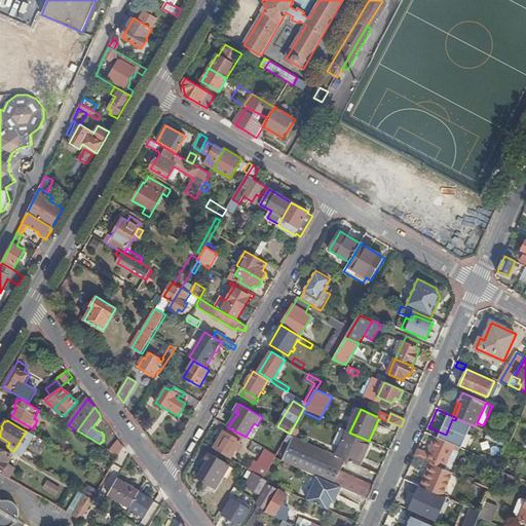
[(337,445),(343,448),(349,433),(343,429),(337,445)]
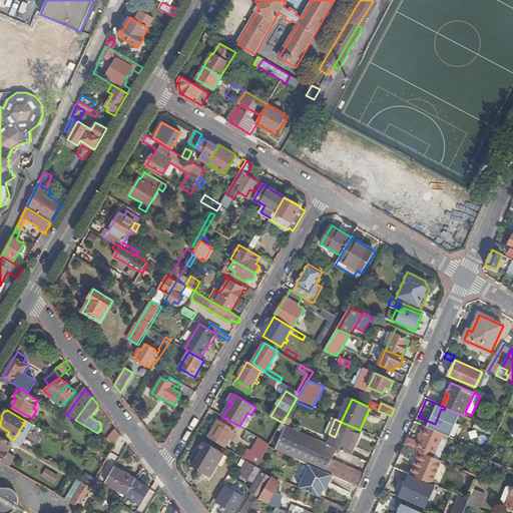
[(208,437),(225,447),(235,431),(218,421),(208,437)]
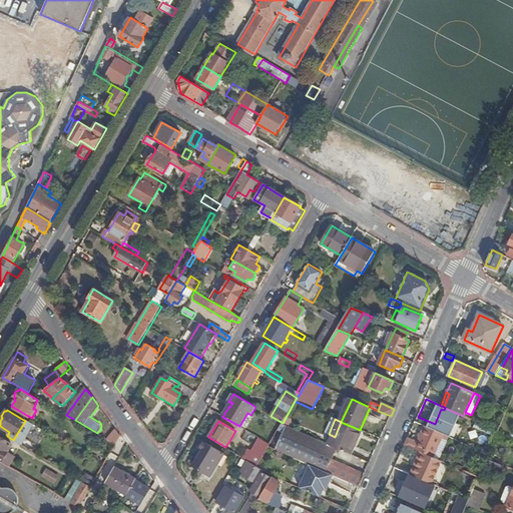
[(330,446),(337,449),(351,455),(362,431),(360,430),(341,422),(335,437),(330,446)]
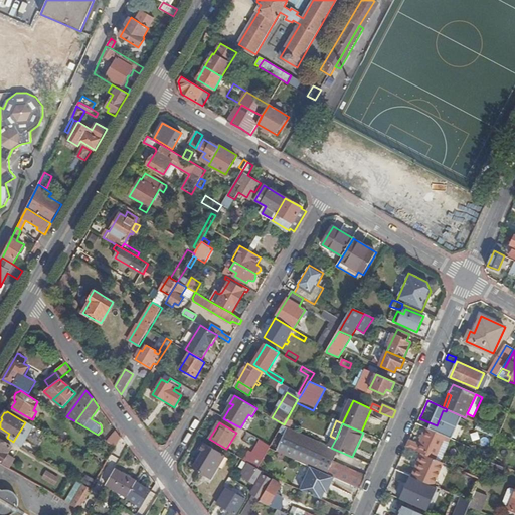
[(334,477),(360,489),(366,476),(333,462),(338,451),(331,448),(283,425),(271,446),(270,448),(311,466),(334,477)]
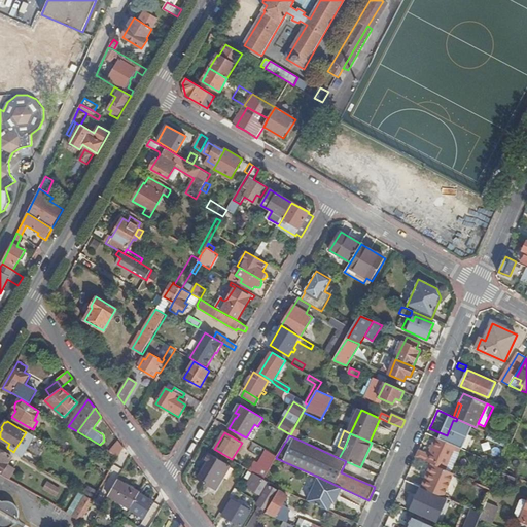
[(457,446),(472,453),(476,446),(460,438),(457,446)]
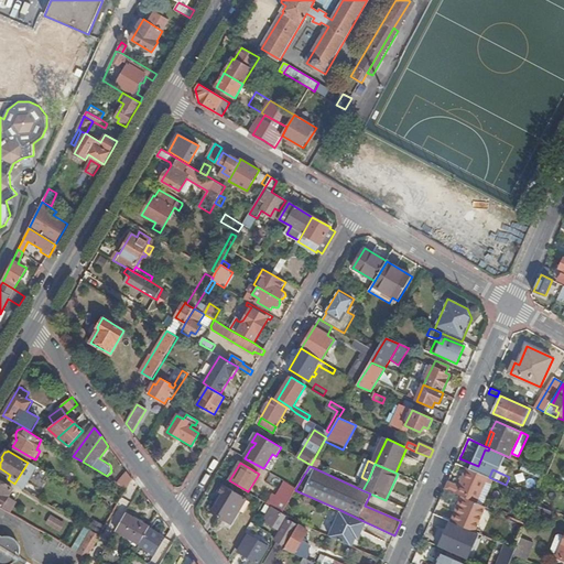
[(477,503),(489,477),(477,473),(477,475),(467,470),(459,486),(469,490),(466,498),(477,503)]
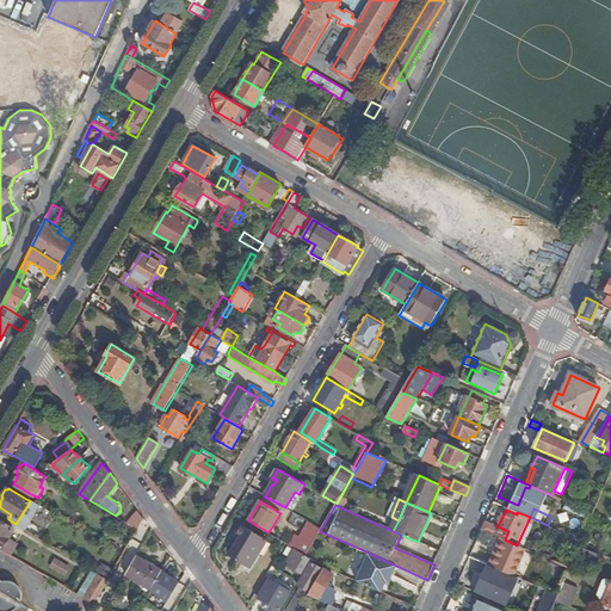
[(139,529),(144,519),(139,511),(128,523),(139,529)]
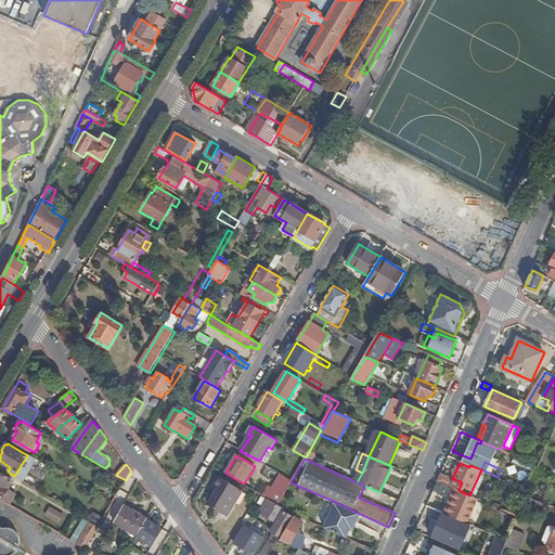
[(0,497),(2,499),(13,480),(0,473),(0,497)]
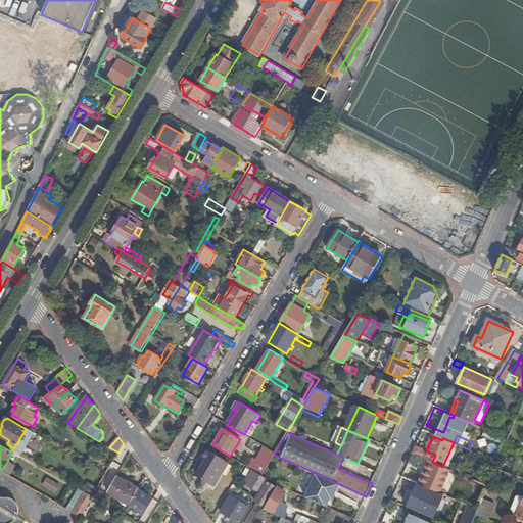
[(426,450),(417,446),(414,454),(423,458),(426,450)]
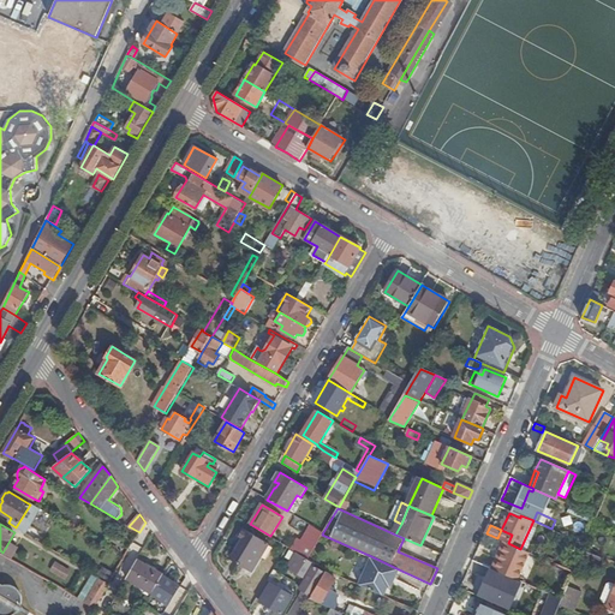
[(269,543),(244,529),(239,537),(242,539),(231,559),(252,571),(269,543)]
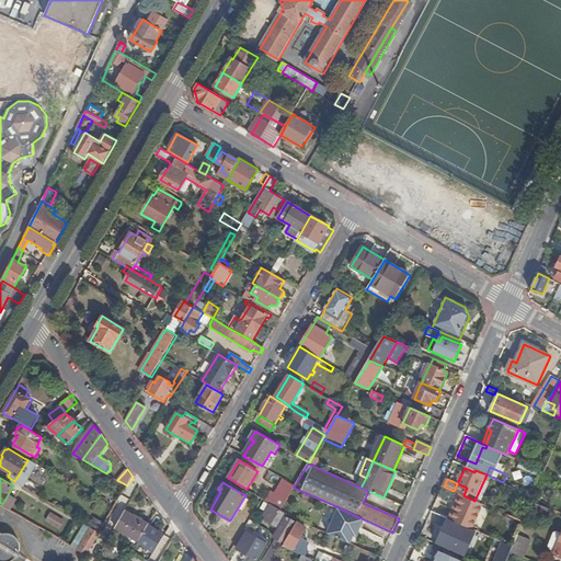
[(454,491),(464,495),(467,488),(457,483),(454,491)]
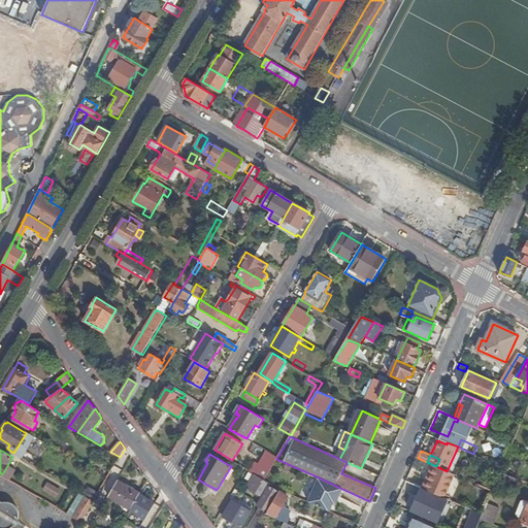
[(267,475),(276,459),(270,456),(264,467),(265,468),(262,472),(267,475)]
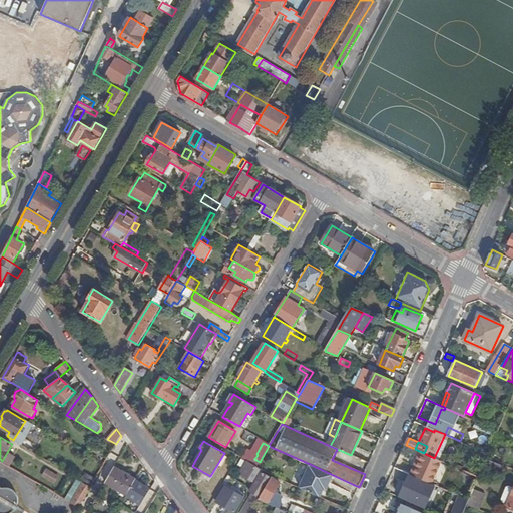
[(442,461),(434,458),(424,453),(414,476),(432,484),(442,461)]
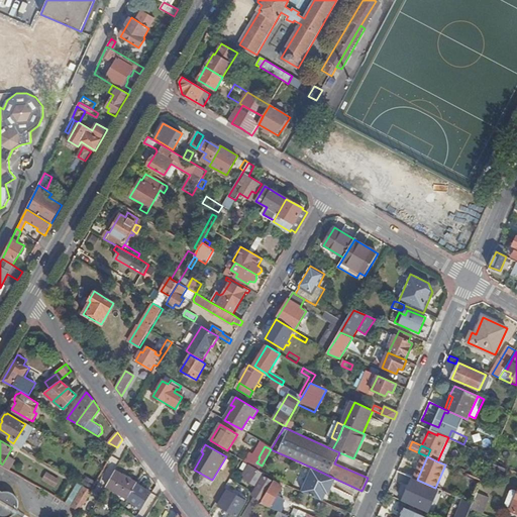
[(503,476),(506,469),(491,462),(487,470),(503,476)]
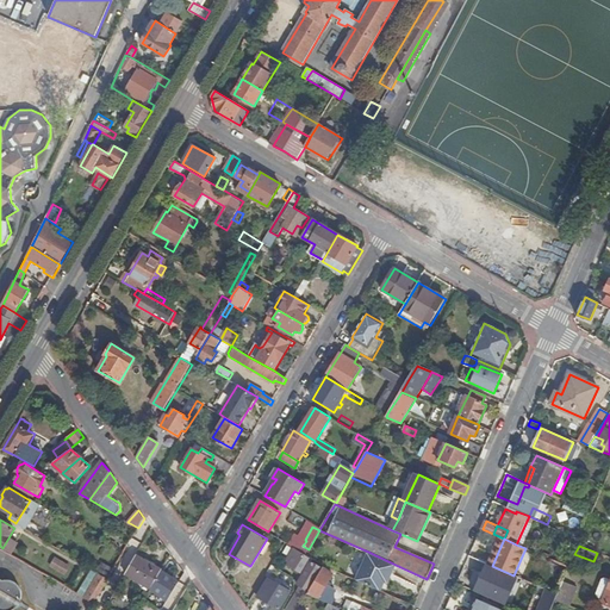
[(286,609),(298,609),(307,593),(323,568),(312,562),(312,561),(288,547),(284,553),(293,559),(290,565),(304,574),(298,585),(300,586),(286,609)]
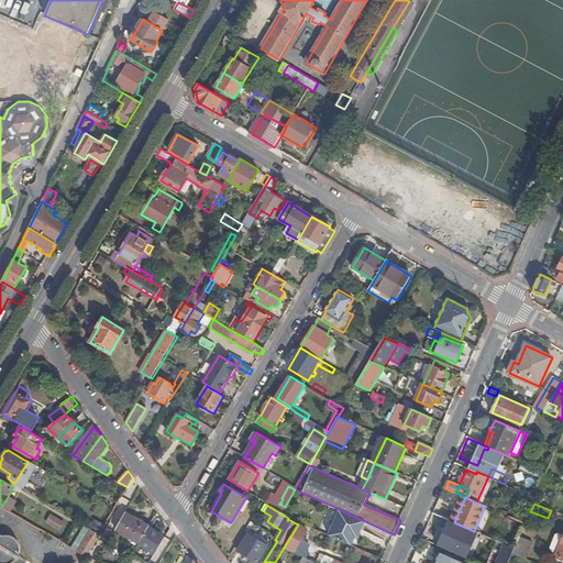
[(329,536),(351,545),(355,537),(359,530),(361,531),(365,521),(340,509),(335,519),(332,519),(331,523),(332,528),(329,536)]
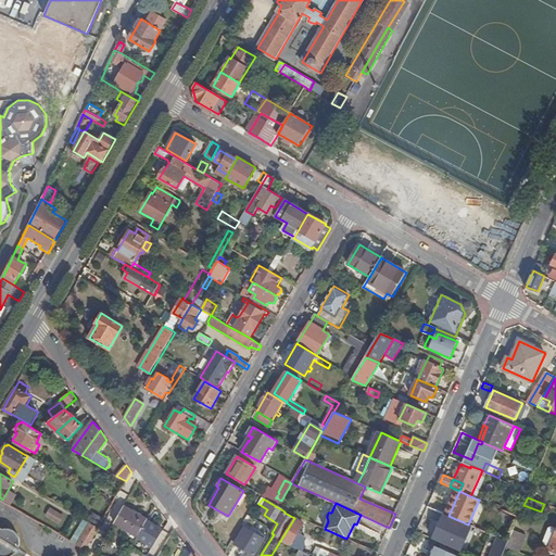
[(125,506),(115,523),(138,536),(142,530),(148,520),(125,506)]
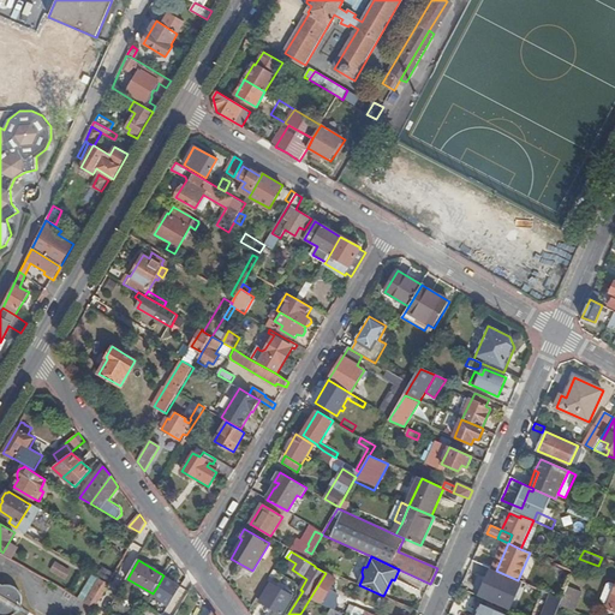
[(66,580),(72,569),(57,561),(51,571),(66,580)]
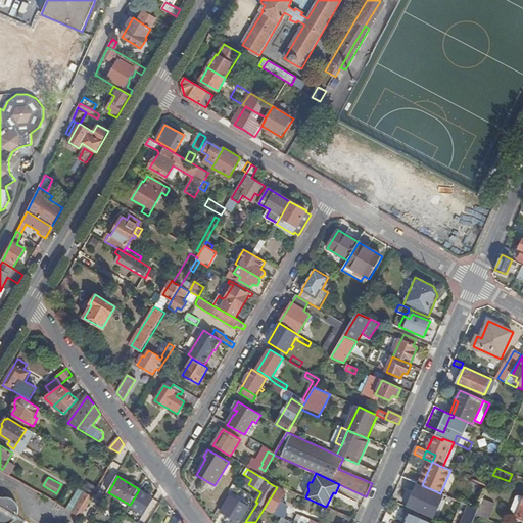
[(447,496),(440,493),(422,485),(403,477),(399,485),(427,497),(427,495),(438,501),(439,500),(445,503),(447,496)]
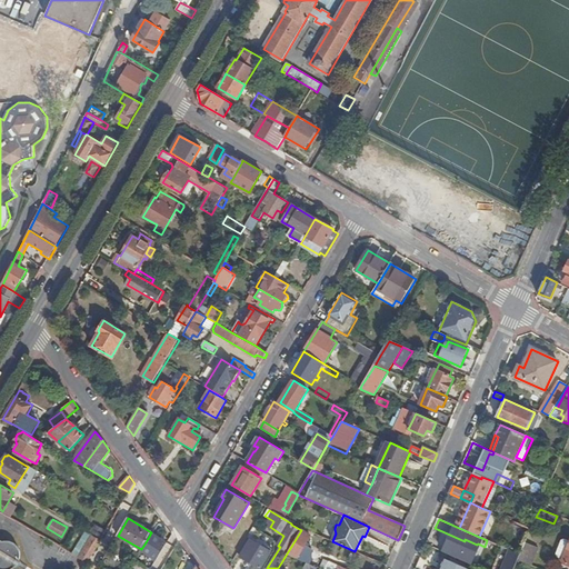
[(310,535),(301,530),(287,553),(297,558),(310,535)]
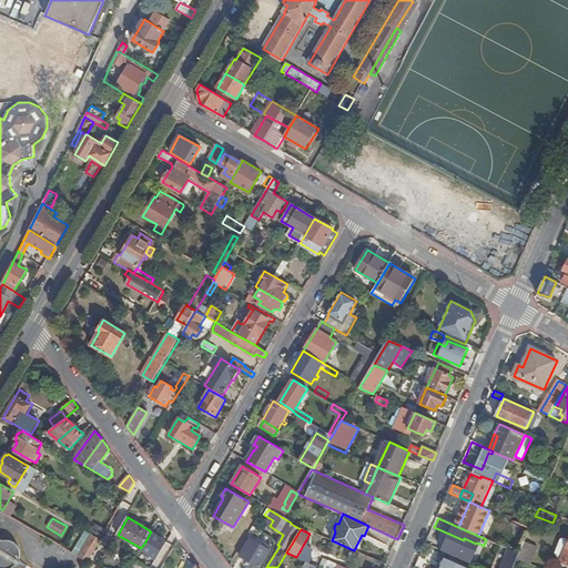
[(151,531),(145,541),(161,551),(168,541),(151,531)]
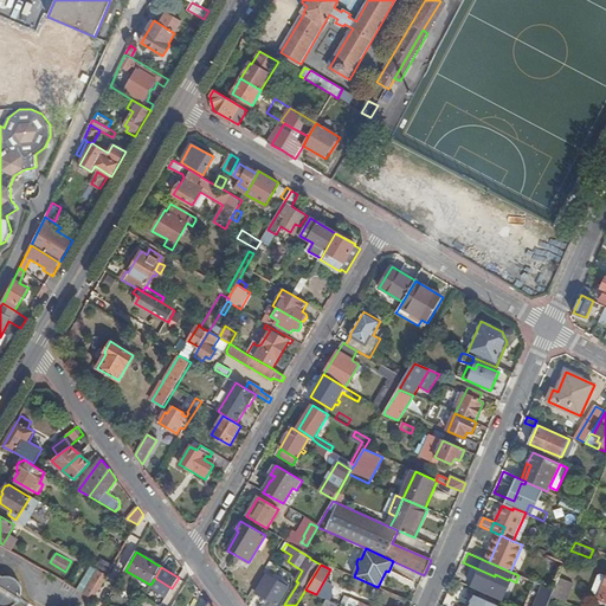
[(98,571),(85,593),(95,599),(108,577),(98,571)]
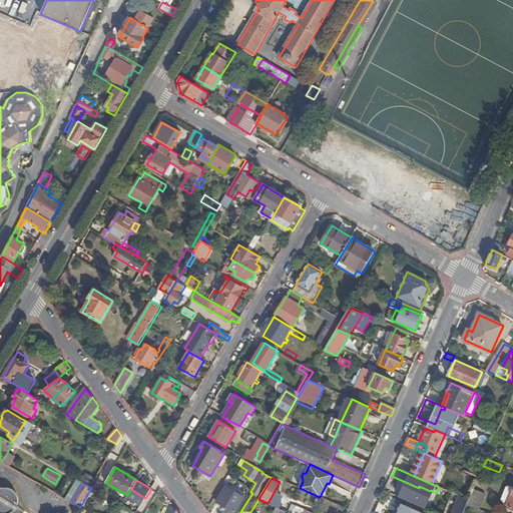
[(241,495),(226,486),(217,502),(235,512),(245,495),(242,493),(241,495)]
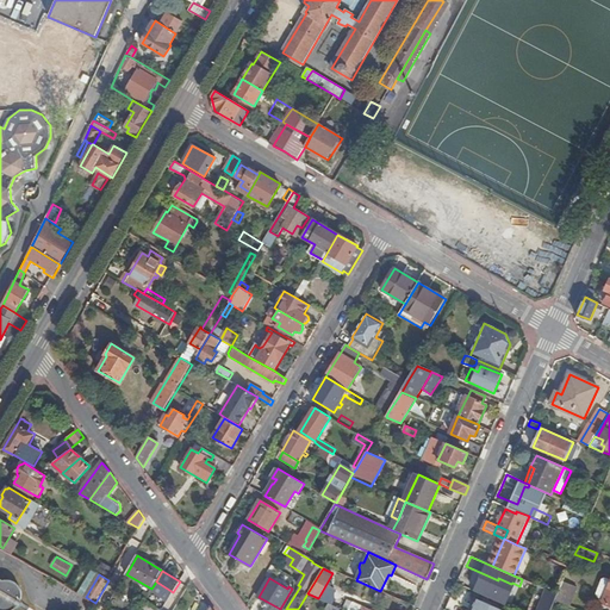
[(609,579),(607,578),(603,579),(597,593),(598,597),(604,599),(603,603),(609,605),(609,579)]
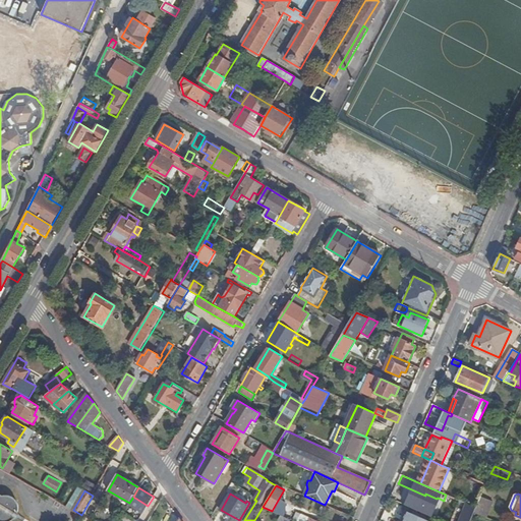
[(0,520),(12,520),(13,520),(14,519),(12,517),(15,511),(18,512),(19,509),(19,506),(19,505),(17,501),(14,498),(12,497),(6,496),(2,497),(0,495),(0,520)]
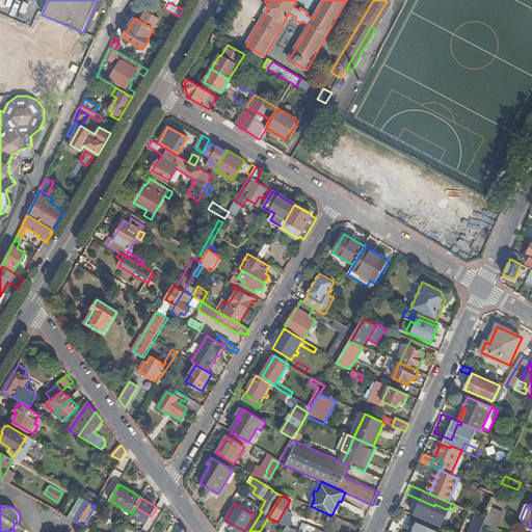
[(504,511),(491,507),(486,519),(484,524),(497,528),(504,511)]
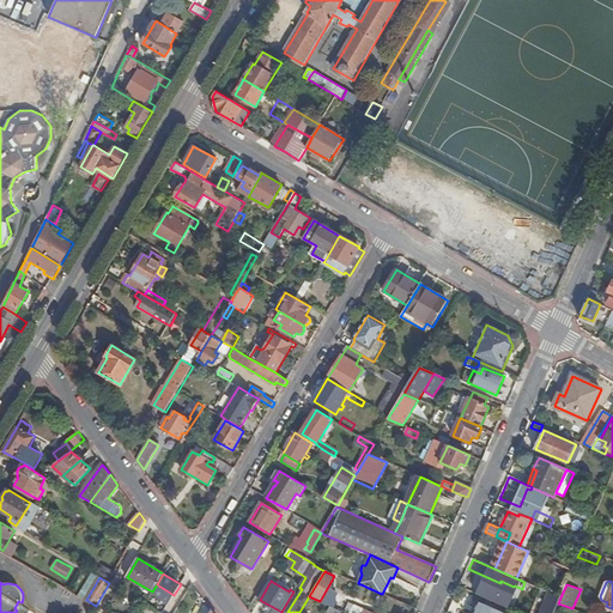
[(553,612),(558,604),(560,598),(541,589),(539,594),(548,598),(541,612),(553,612)]
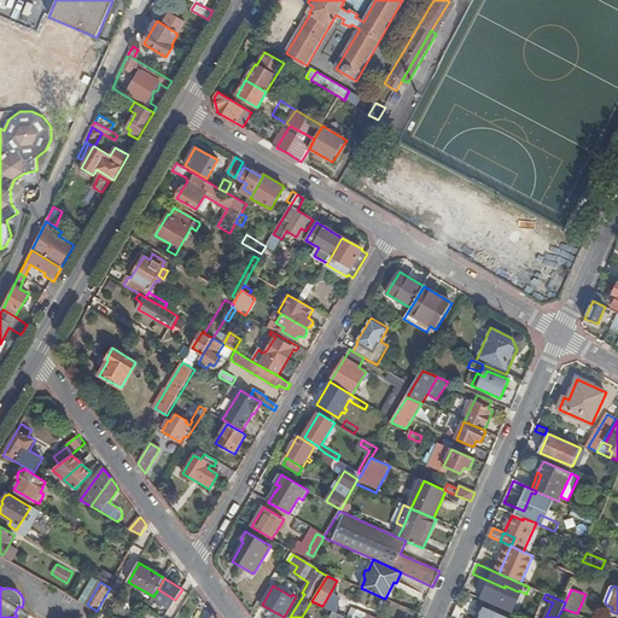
[(506,617),(507,617),(485,607),(481,617),(477,616),(476,617),(506,617)]
